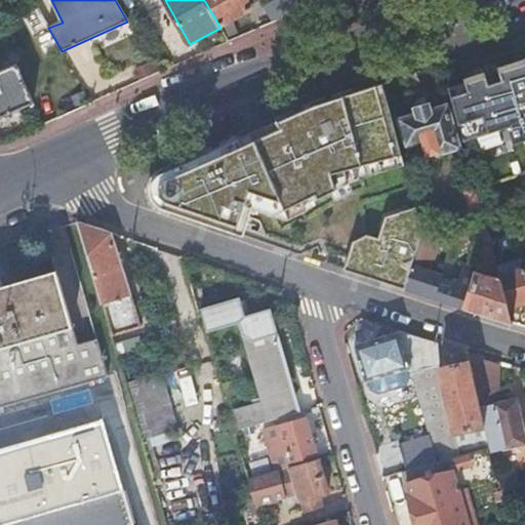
[(204,0),(220,28),(252,10),(246,0),(204,0)]
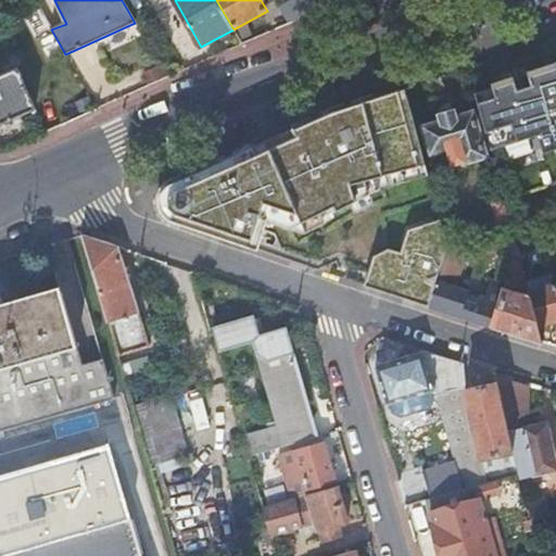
[(25,70),(64,52),(51,29),(39,7),(5,26),(17,53),(25,70)]
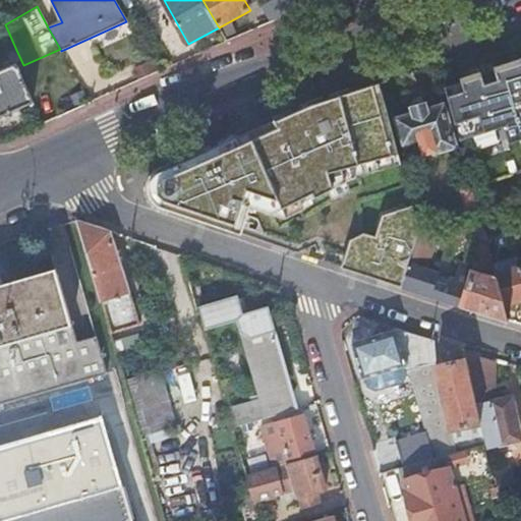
[(0,118),(34,104),(20,73),(17,67),(23,65),(16,50),(8,53),(7,56),(11,67),(0,71),(0,118)]
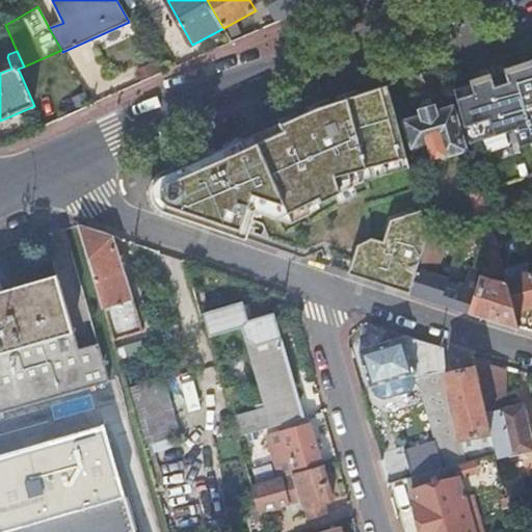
[(531,65),(454,91),(470,145),(483,141),(487,153),(519,142),(520,148),(531,143),(531,65)]
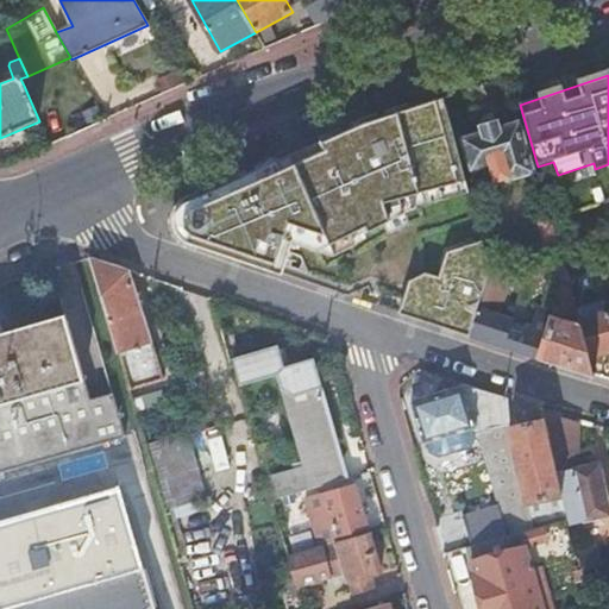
[(20,79),(24,86),(31,83),(27,76),(20,79)]
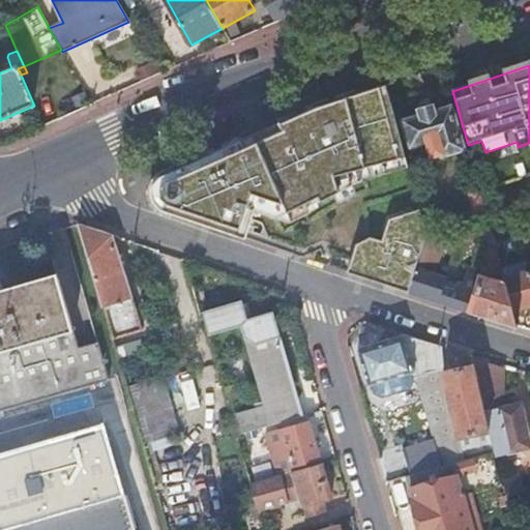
[(406,159),(386,86),(361,94),(314,110),(255,137),(269,171),(288,213),(290,218),(361,182),(358,171),(406,159)]
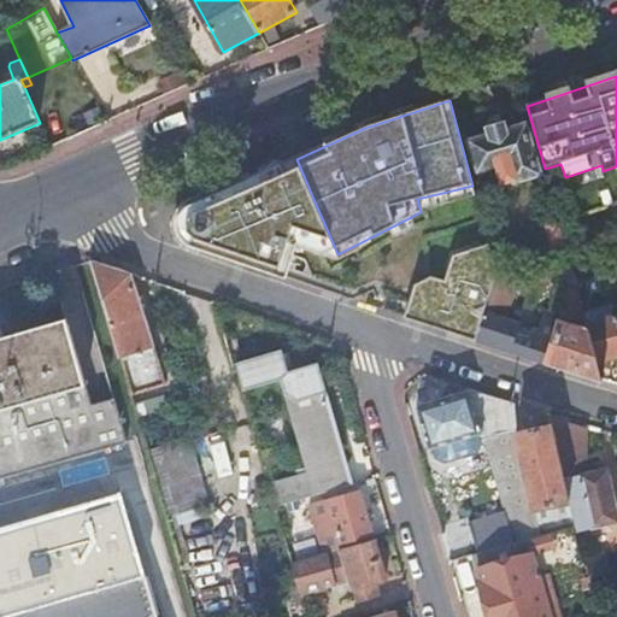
[(487,130),(489,137),(470,144),(479,171),(497,165),(503,184),(515,181),(515,182),(540,174),(526,127),(506,133),(504,125),(487,130)]
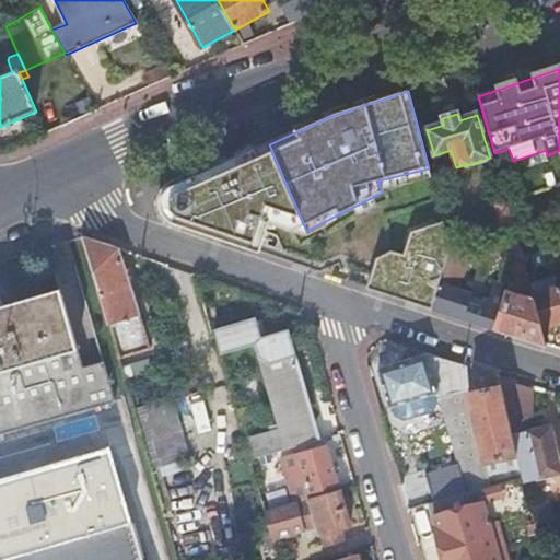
[(269,144),(216,168),(199,176),(160,193),(160,220),(259,254),(268,224),(290,231),(304,225),(284,181),(269,144)]
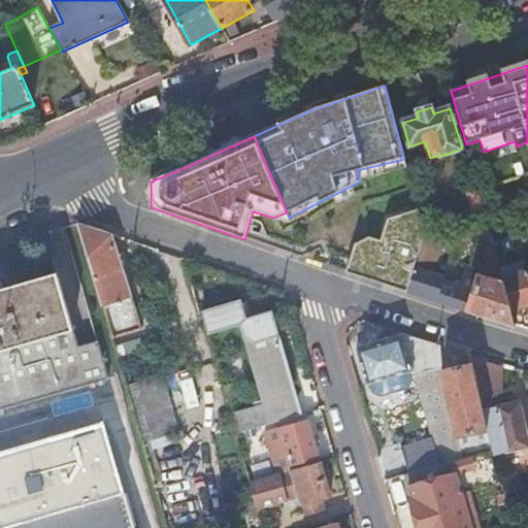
[(426,234),(444,229),(460,225),(480,219),(486,218),(483,206),(475,182),(474,178),(464,182),(471,210),(464,212),(463,216),(424,227),(426,234)]
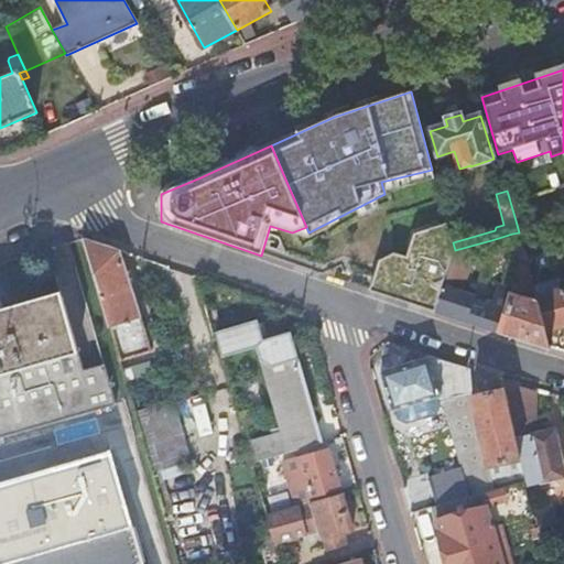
[(370,293),(434,313),(442,290),(445,280),(455,250),(453,242),(447,225),(413,236),(407,259),(394,255),(379,262),(370,293)]
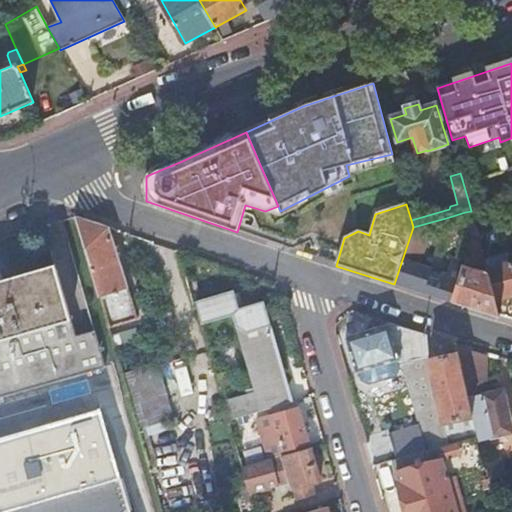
[(446,218),(447,224),(467,219),(465,212),(446,218)]
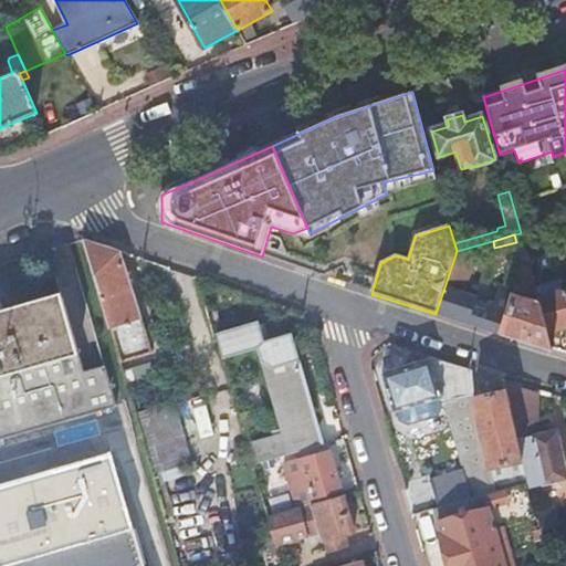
[(82,241),(118,362),(149,353),(118,252),(82,241)]
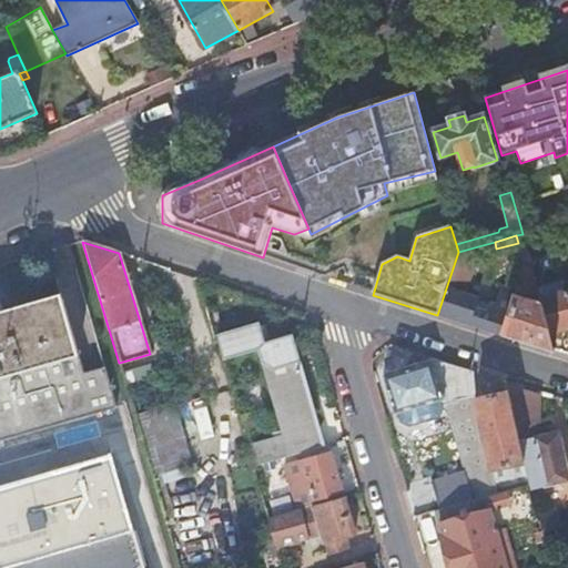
[(480,253),(496,249),(495,242),(478,246),(480,253)]
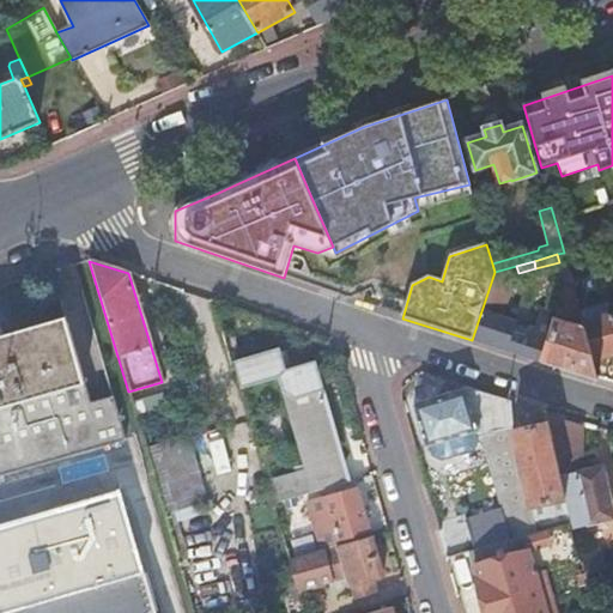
[(502,310),(516,266),(495,272),(484,304),(502,310)]
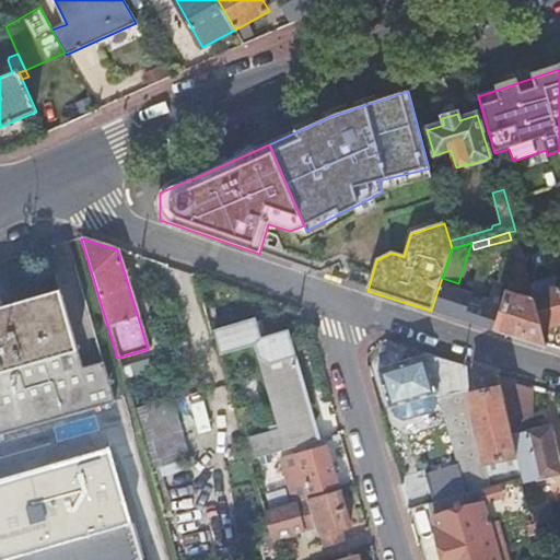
[(523,261),(520,248),(518,244),(510,246),(514,264),(523,261)]
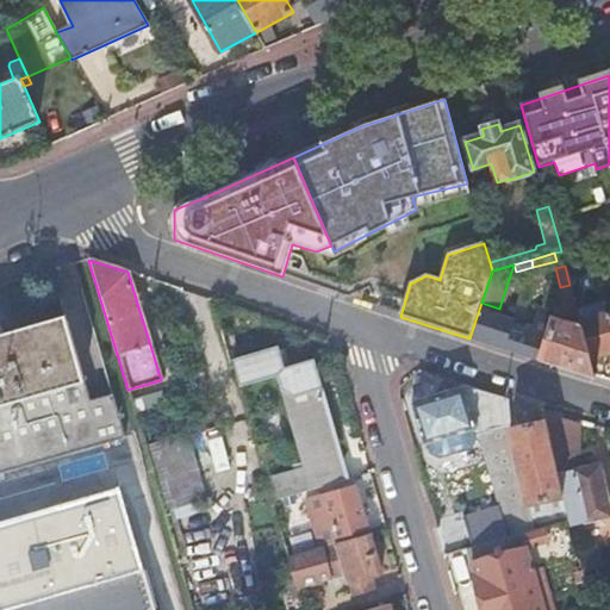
[(567,369),(595,378),(591,361),(580,322),(577,312),(570,285),(560,287),(552,290),(552,318),(549,328),(547,335),(540,361),(567,369)]
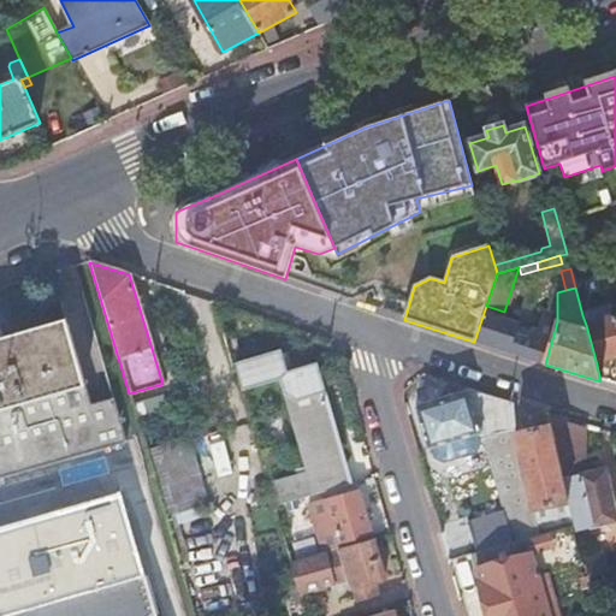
[(603,309),(582,315),(586,325),(603,319),(602,314),(605,314),(603,309)]
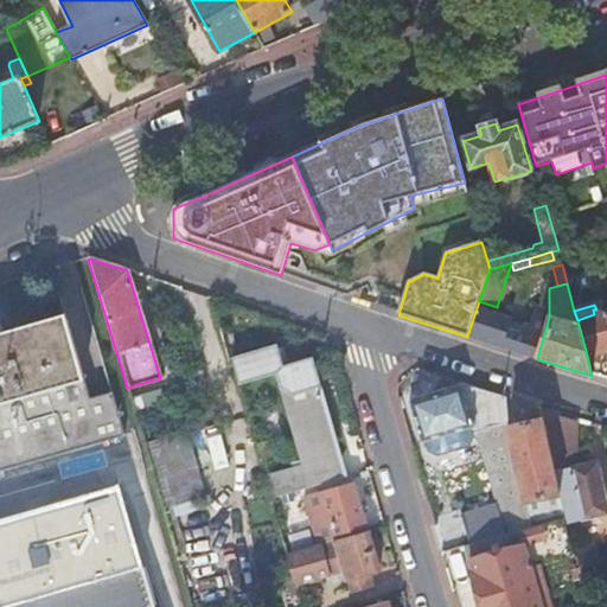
[(503,347),(537,359),(544,333),(530,330),(528,328),(525,338),(508,332),(510,323),(475,312),(467,337),(503,347)]
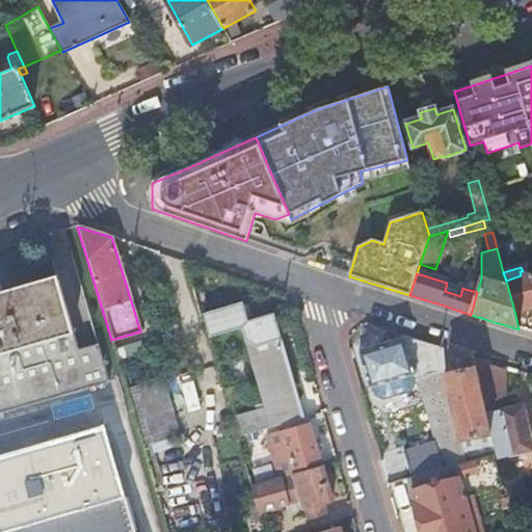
[(527,312),(531,310),(531,286),(529,273),(521,275),(506,281),(515,315),(527,312)]
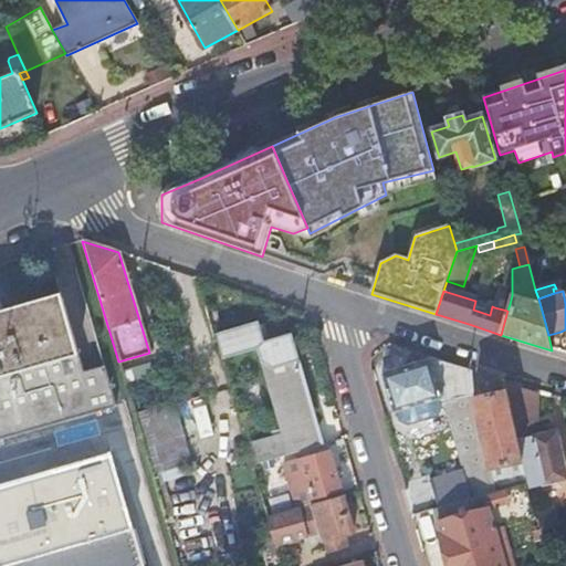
[(60,301),(0,317),(0,439),(115,407),(104,368),(83,374),(60,301)]
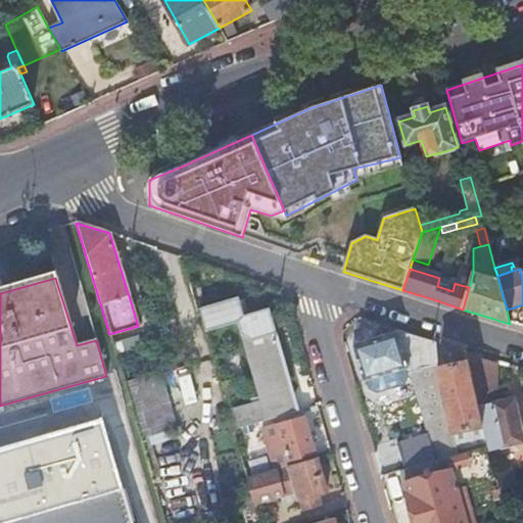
[(457,284),(469,287),(471,281),(459,278),(457,284)]
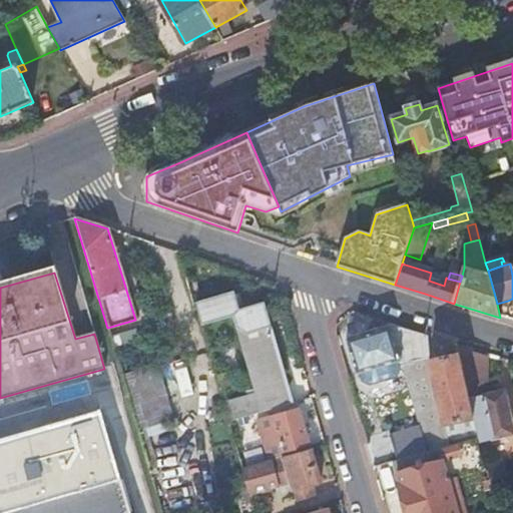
[(233,294),(193,305),(199,327),(232,317),(253,390),(246,392),(247,396),(222,403),(228,423),(292,404),(262,304),(238,310),(233,294)]
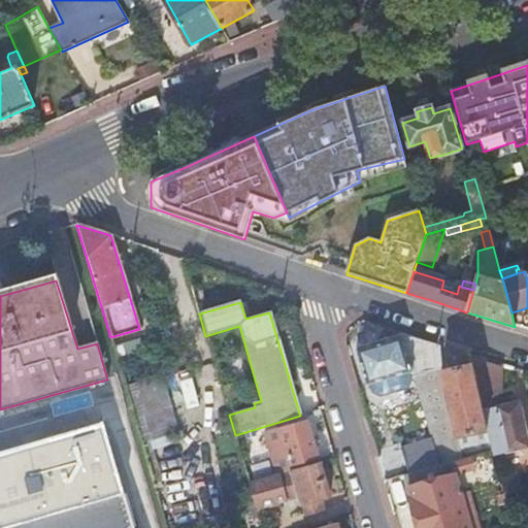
[(438,347),(399,333),(399,335),(410,374),(413,374),(434,446),(432,446),(438,466),(452,463),(492,453),(471,364),(440,371),(438,347)]
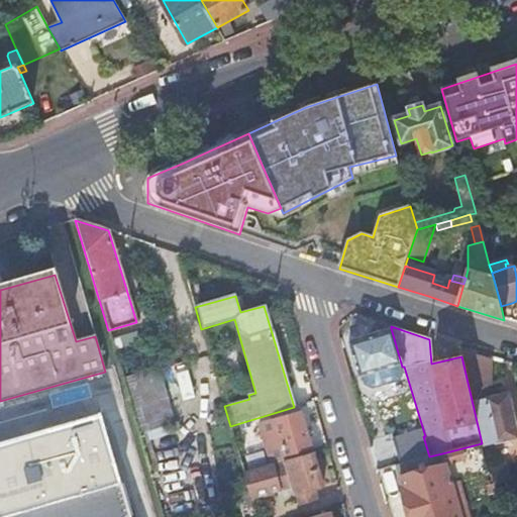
[(402,367),(391,328),(346,342),(357,377),(400,364),(401,367),(402,367)]
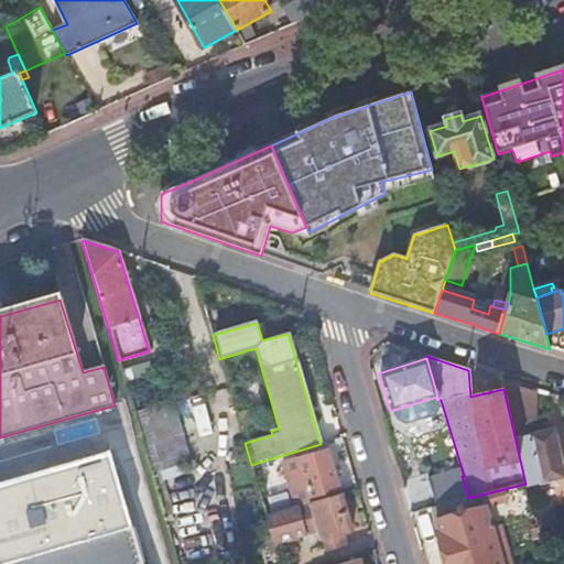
[(503,389),(525,484),(527,490),(563,481),(563,474),(555,432),(534,436),(524,388),(501,381),(503,389)]
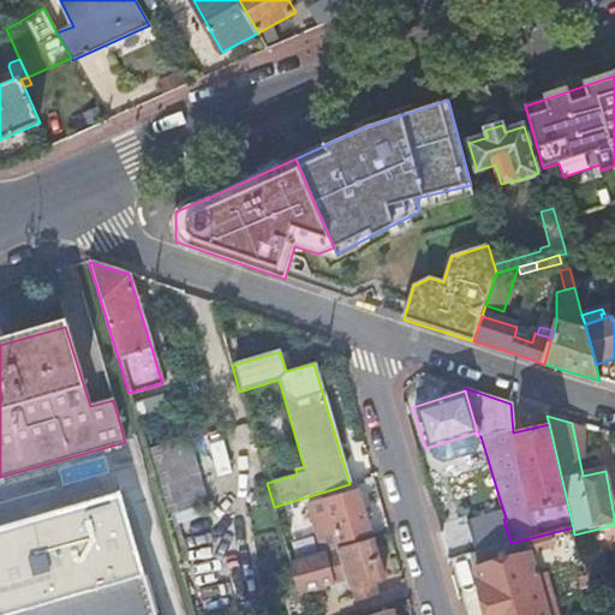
[(145,452),(165,515),(204,505),(185,441),(145,452)]
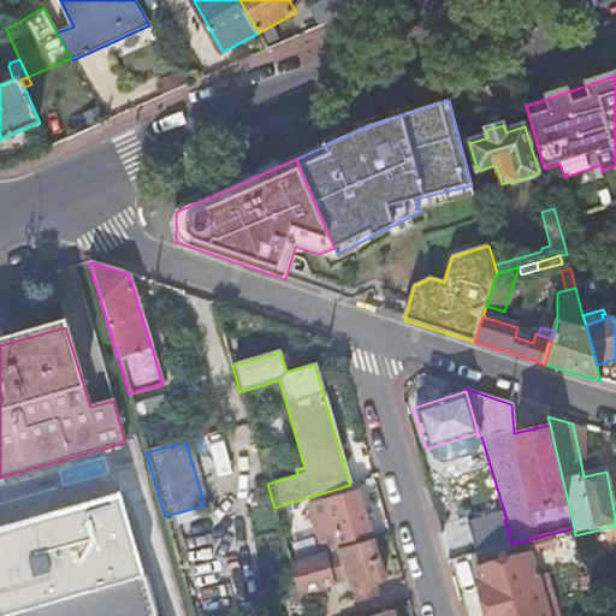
[(320,502),(335,551),(372,540),(357,491),(320,502)]
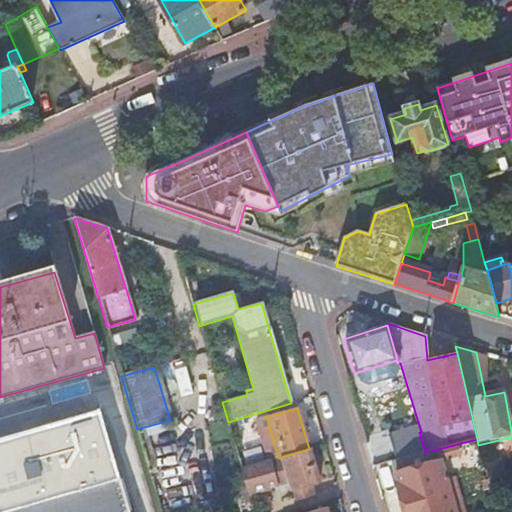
[(129,511),(103,422),(0,452),(0,511),(129,511)]
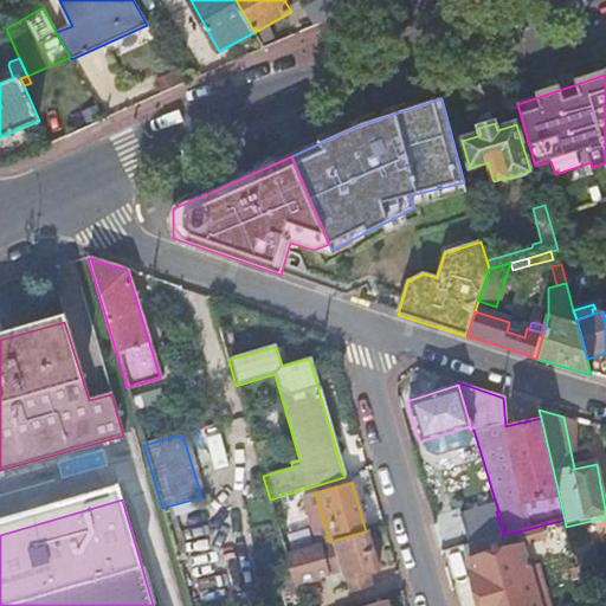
[(463,521),(470,545),(503,535),(496,511),(463,521)]
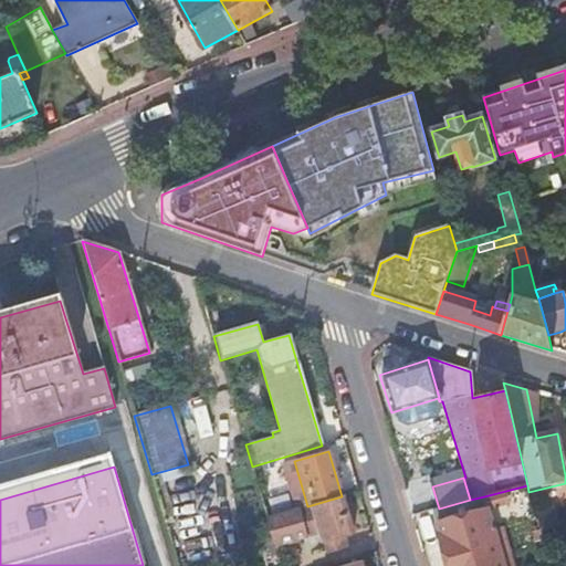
[(307,506),(266,516),(275,546),(296,541),(296,538),(317,533),(321,542),(323,542),(326,552),(343,546),(339,536),(352,533),(342,496),(307,506)]
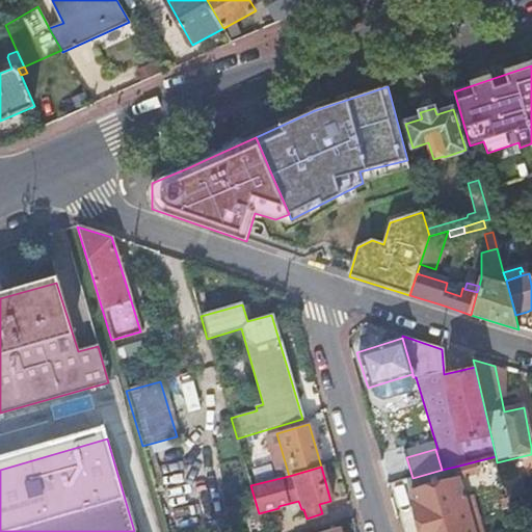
[(413,478),(408,479),(422,531),(474,531),(473,527),(479,525),(472,497),(464,499),(455,467),(442,470),(413,478)]
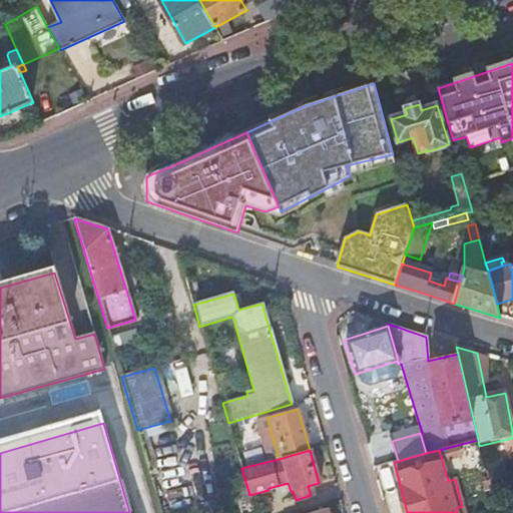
[(484,468),(490,495),(507,490),(501,465),(484,468)]
